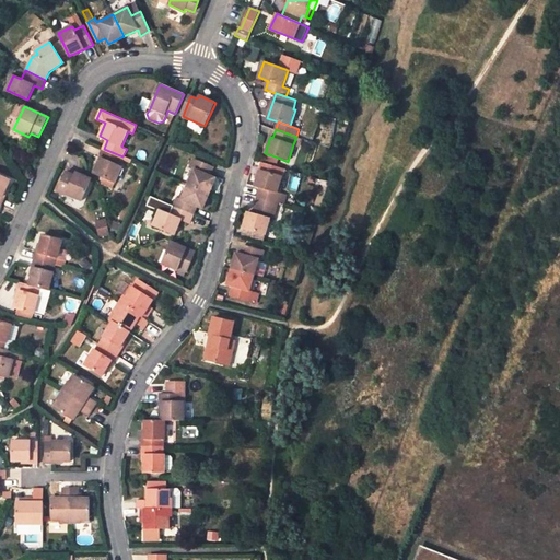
[(102,156),(94,173),(116,182),(123,166),(120,165),(123,156),(104,149),(101,156),(102,156)]
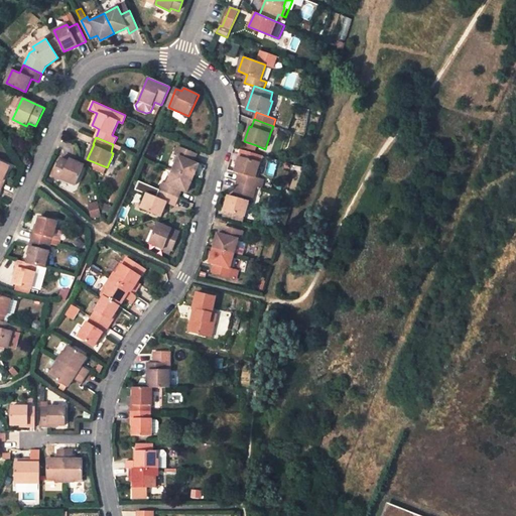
[(247,142),(245,147),(255,150),(256,145),(247,142)]
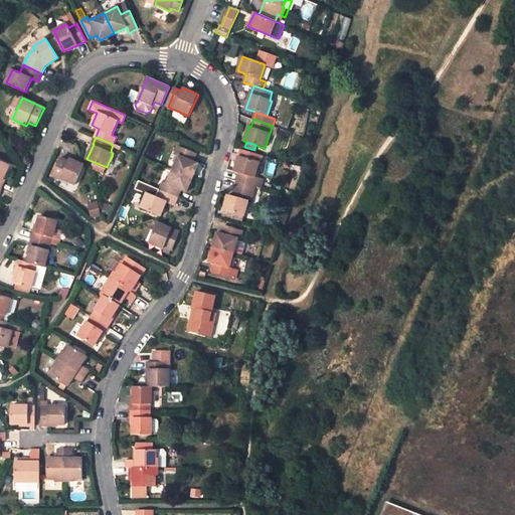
[(178,146),(175,154),(177,155),(172,169),(193,177),(199,163),(193,161),(196,154),(178,146)]
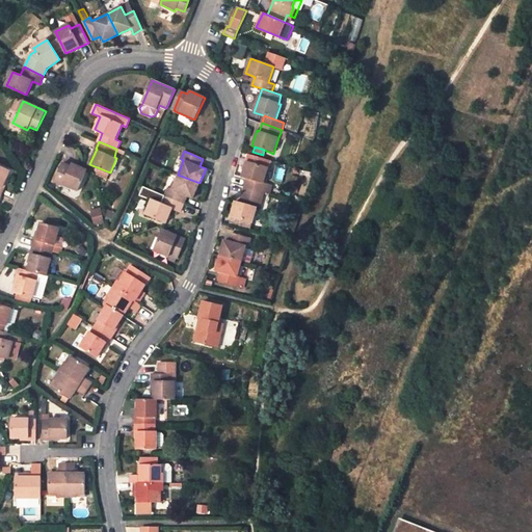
[(247,161),(242,177),(246,179),(244,187),(264,192),(267,184),(264,183),(269,167),(247,161)]
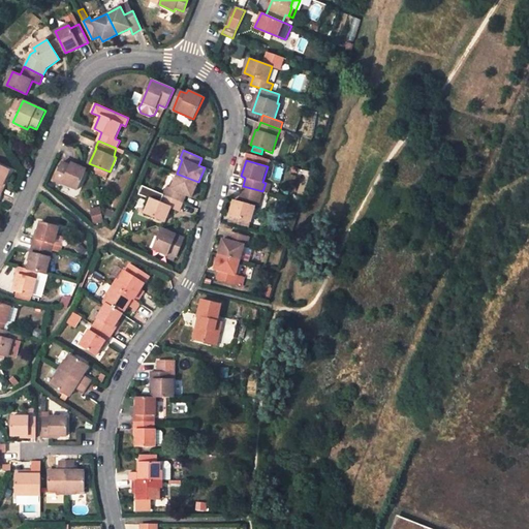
[(63,162),(55,182),(61,185),(62,184),(78,190),(86,168),(84,168),(71,162),(70,165),(63,162)]
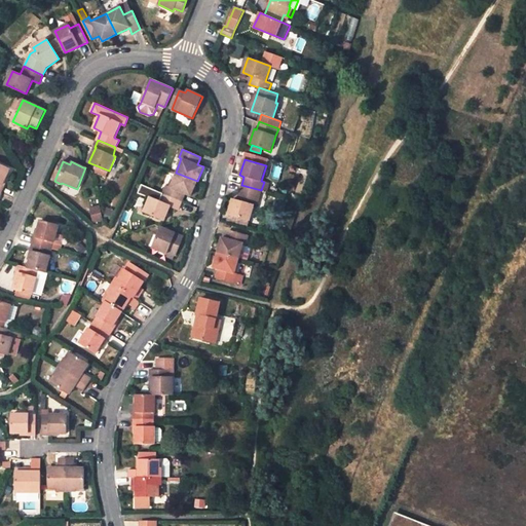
[(9,168),(0,164),(0,191),(2,193),(5,186),(3,185),(6,177),(9,168)]
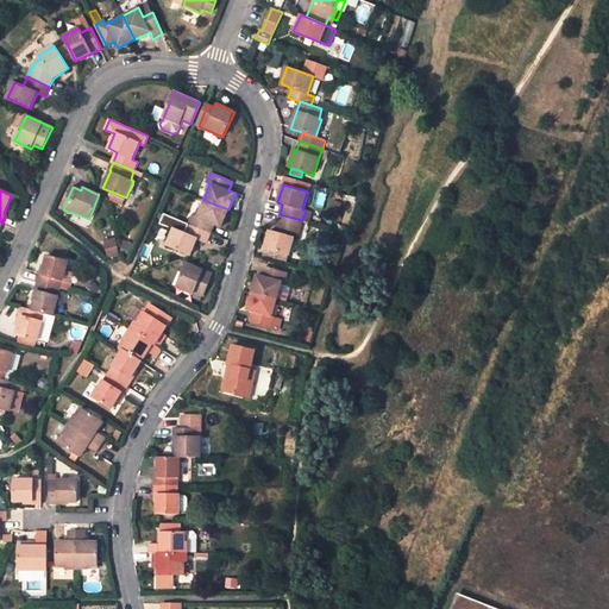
[(215,225),(221,227),(228,209),(203,200),(196,217),(193,214),(189,224),(212,233),(215,225)]
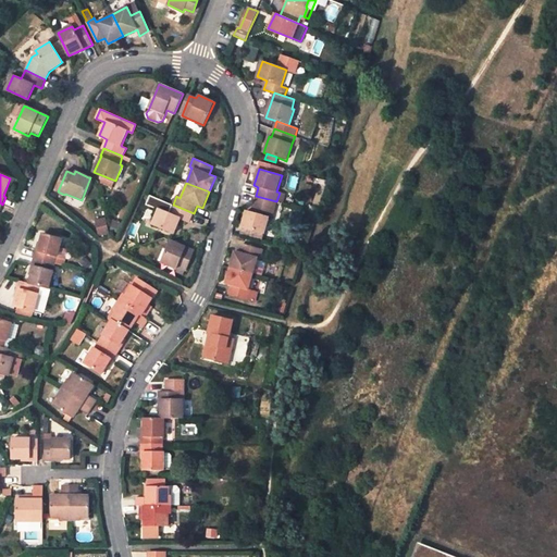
[(283,203),(286,195),(280,193),(276,201),(283,203)]
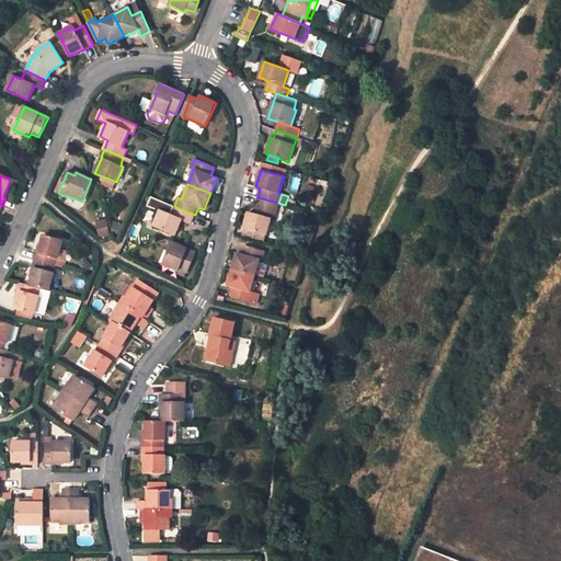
[(253,214),(248,213),(243,228),(255,231),(266,235),(267,236),(272,219),(275,220),(278,203),(258,197),(253,214)]
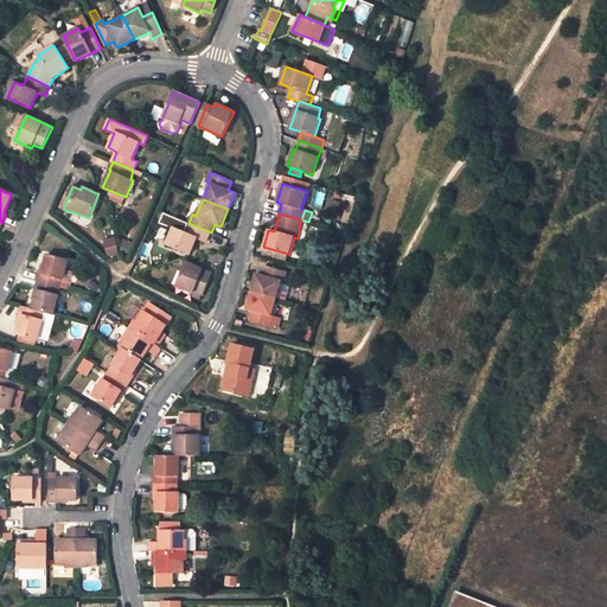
[(197,237),(208,242),(211,232),(189,223),(185,232),(197,237)]
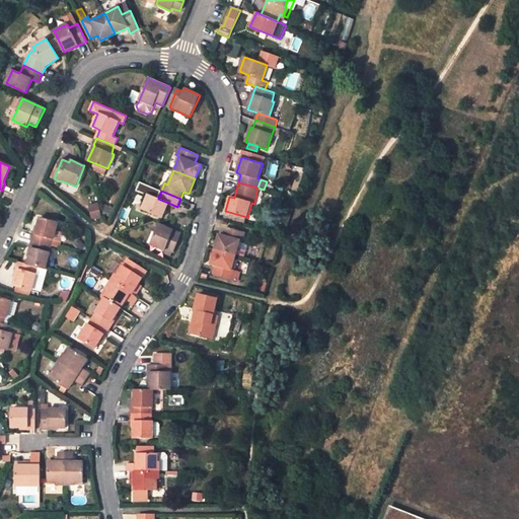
[(158,199),(148,195),(142,209),(162,217),(168,203),(158,199)]
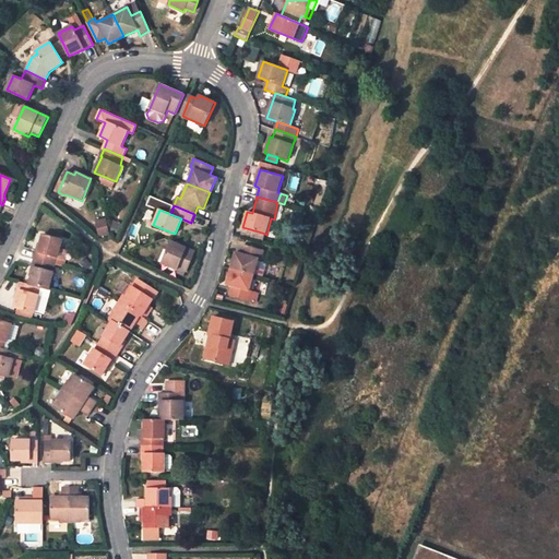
[(106,218),(96,221),(99,236),(109,234),(106,218)]
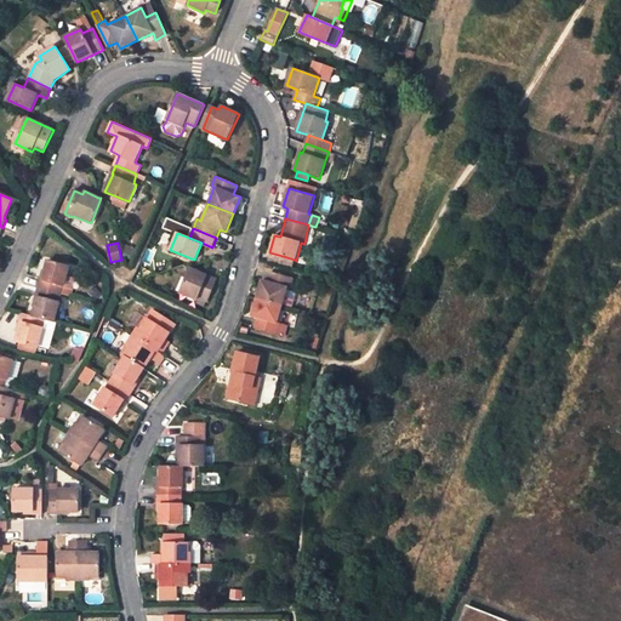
[(295,260),(283,256),(280,263),(292,267),(295,260)]
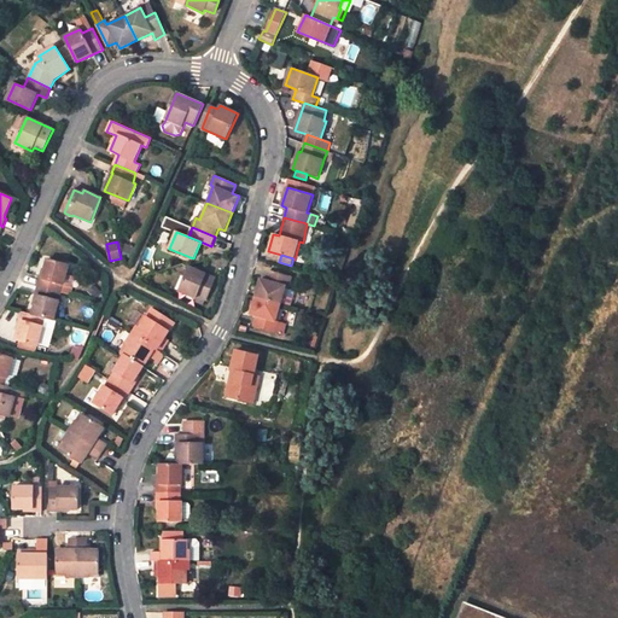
[(68,266),(48,260),(46,270),(44,280),(40,279),(38,286),(60,292),(68,266)]
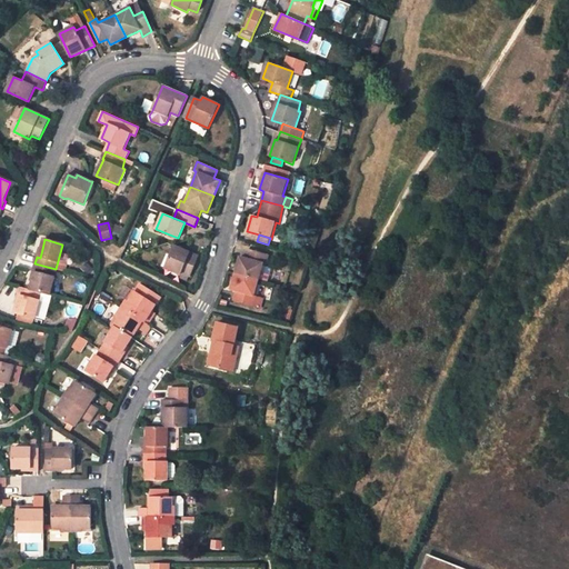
[(188,278),(189,279),(199,257),(175,246),(169,256),(163,267),(180,275),(188,278)]
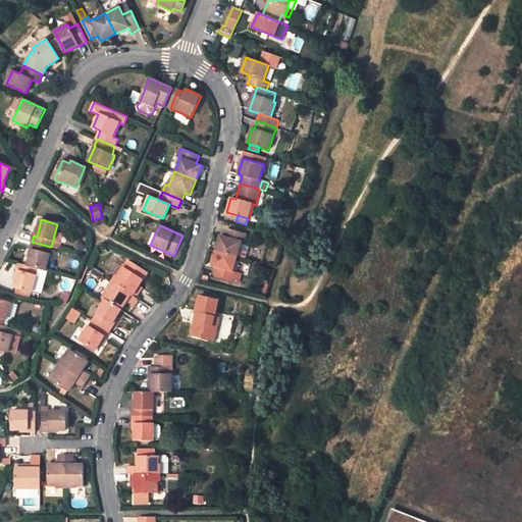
[(216,251),(238,257),(258,262),(261,250),(245,244),(247,235),(227,228),(225,238),(220,236),(216,251)]
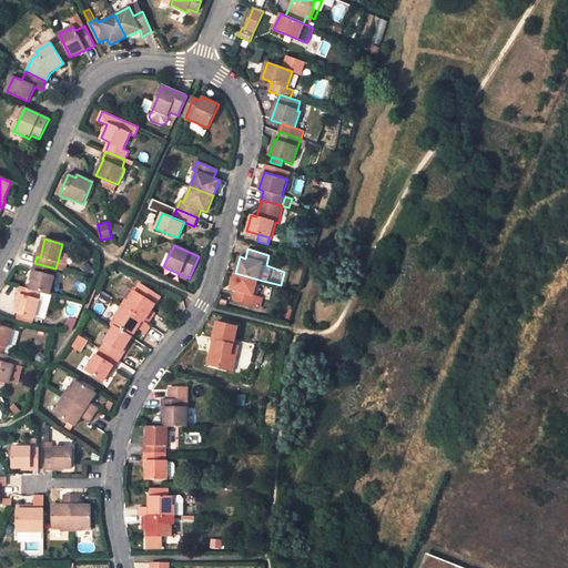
[(169,255),(162,253),(159,263),(163,266),(169,255)]
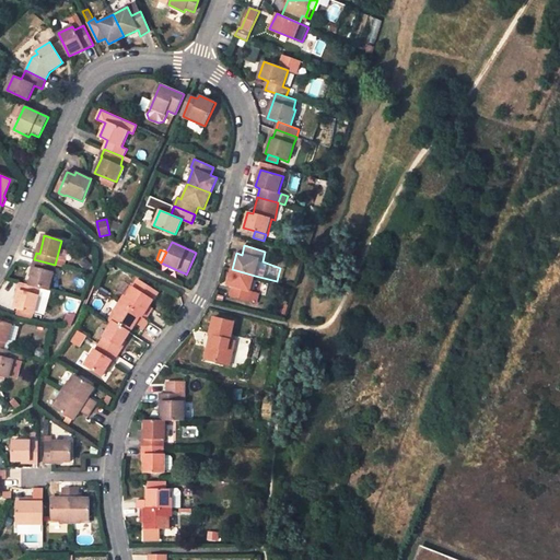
[(33,266),(35,267),(33,275),(30,284),(39,288),(48,290),(55,265),(34,259),(33,266)]
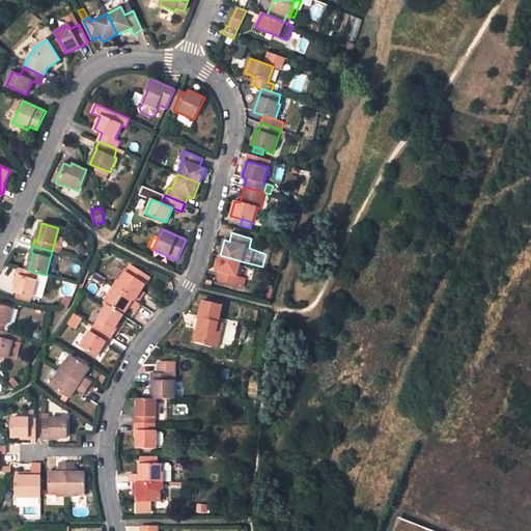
[(220,272),(218,280),(238,285),(241,277),(238,276),(242,261),(220,255),(215,271),(220,272)]
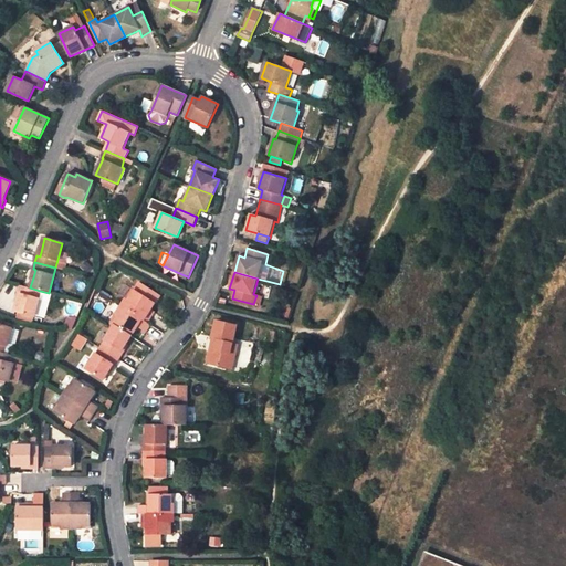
[(18,292),(21,293),(19,301),(16,312),(32,316),(40,291),(30,287),(20,284),(18,292)]
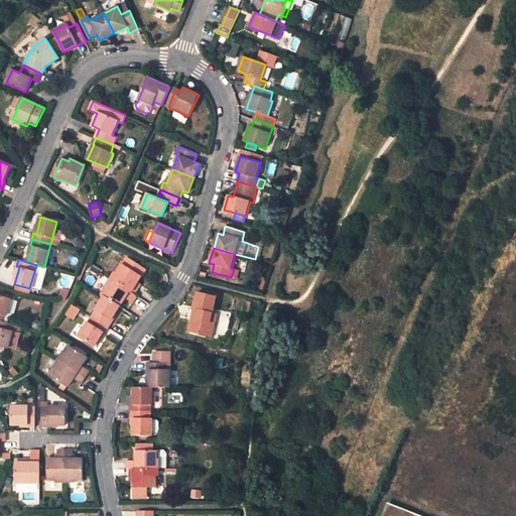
[(123,264),(121,263),(115,272),(117,273),(123,264)]
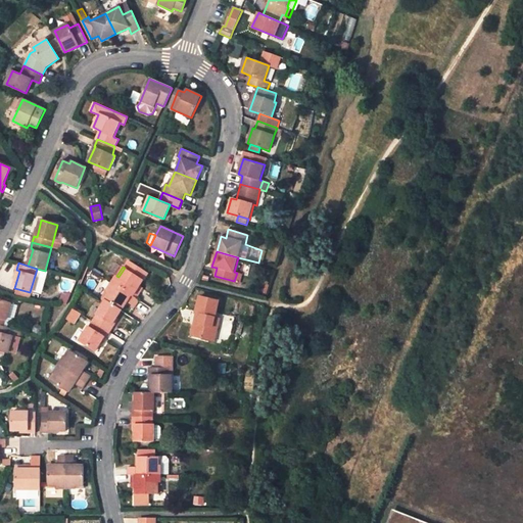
[(128,270),(125,268),(119,277),(116,276),(112,281),(112,282),(138,297),(142,291),(138,289),(140,285),(143,280),(133,274),(128,270)]
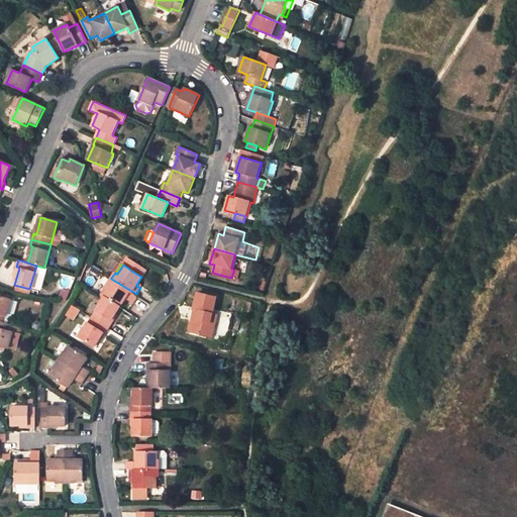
[(121,305),(125,298),(134,303),(139,296),(136,294),(111,279),(106,287),(108,288),(104,294),(105,295),(121,305)]
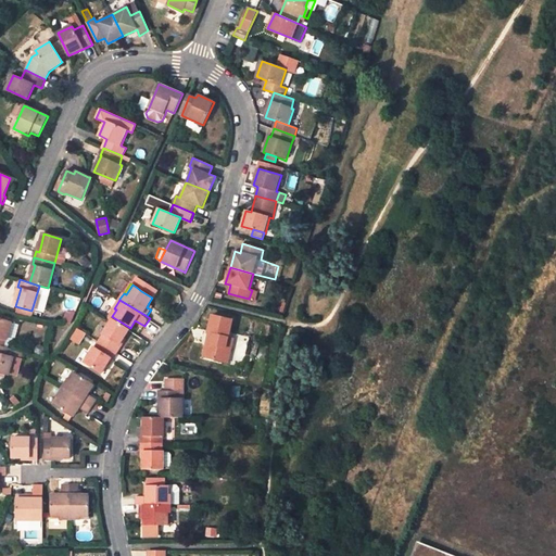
[(230,320),(210,314),(205,332),(211,333),(209,343),(205,342),(201,355),(226,363),(230,349),(223,346),(226,338),(230,320)]
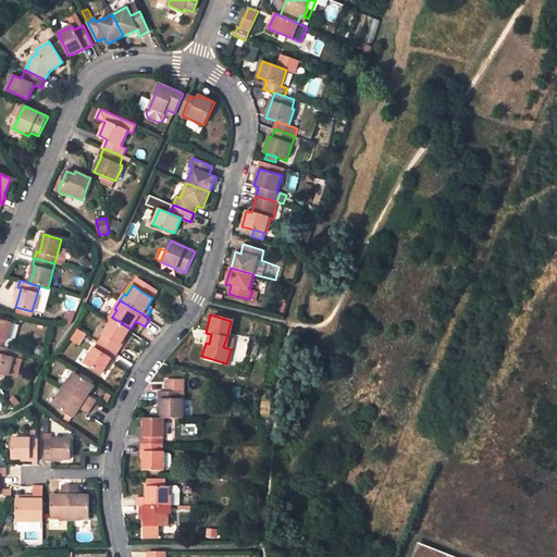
[(122,347),(120,346),(124,338),(128,331),(131,329),(113,318),(112,320),(99,341),(118,354),(122,347)]
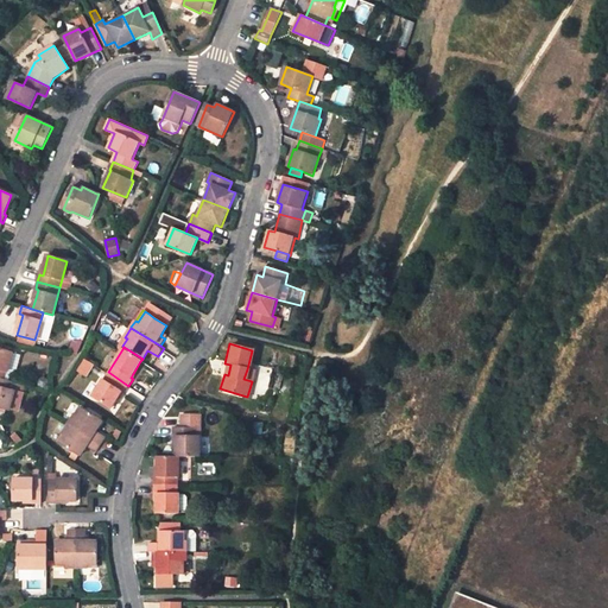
[(0,378),(5,379),(7,368),(17,371),(21,355),(12,353),(0,348),(0,378)]
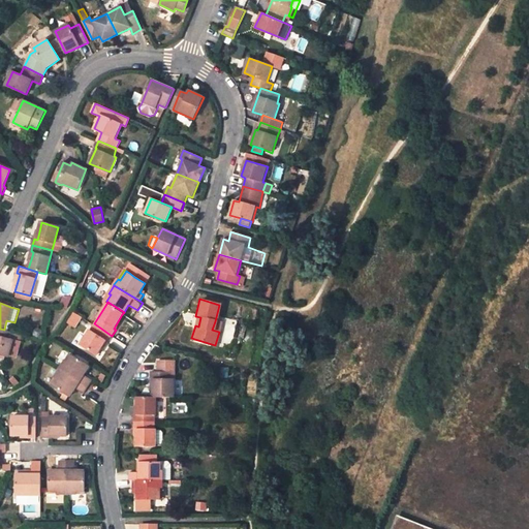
[(67,322),(75,328),(81,317),(73,312),(67,322)]
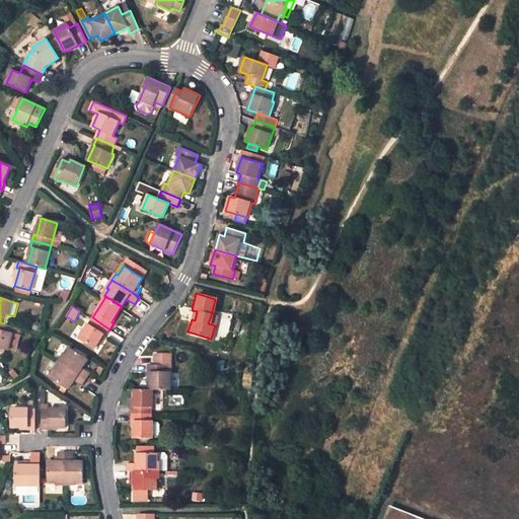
[(208,323),(215,325),(217,316),(211,315),(208,323)]
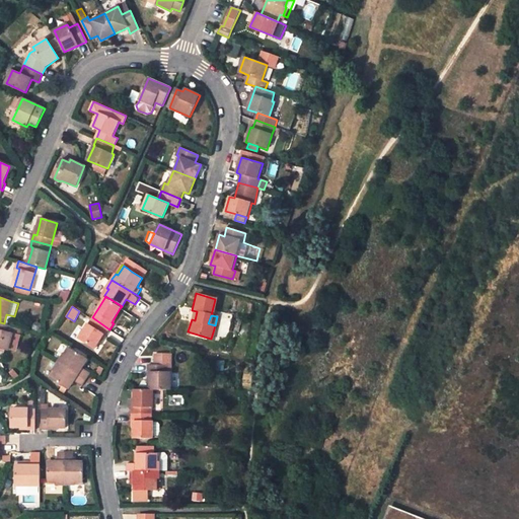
[(79,339),(94,349),(104,334),(106,336),(109,329),(92,317),(79,339)]
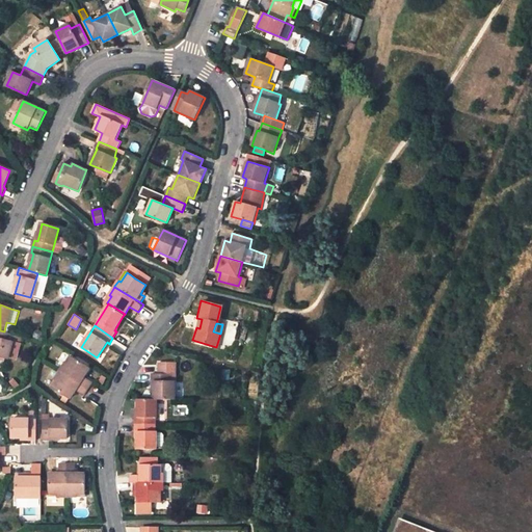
[(0,356),(8,358),(15,335),(4,331),(0,330),(0,356)]
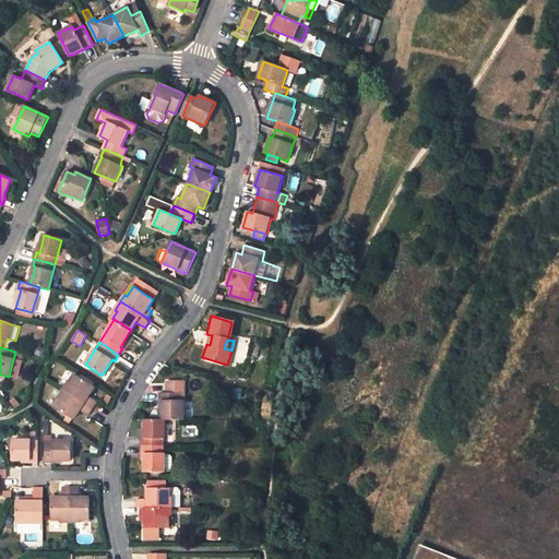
[(94,388),(76,376),(72,383),(70,381),(64,390),(93,408),(97,402),(87,395),(94,388)]
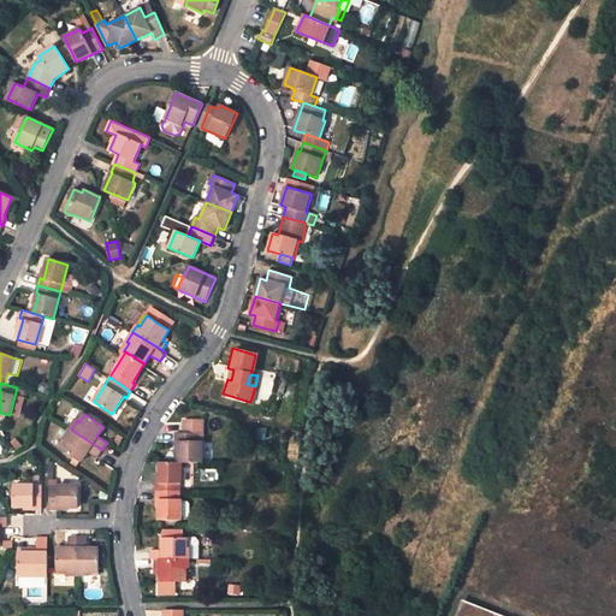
[(185,432),(177,432),(176,440),(179,440),(179,450),(179,462),(201,462),(202,440),(202,420),(185,419),(185,432)]
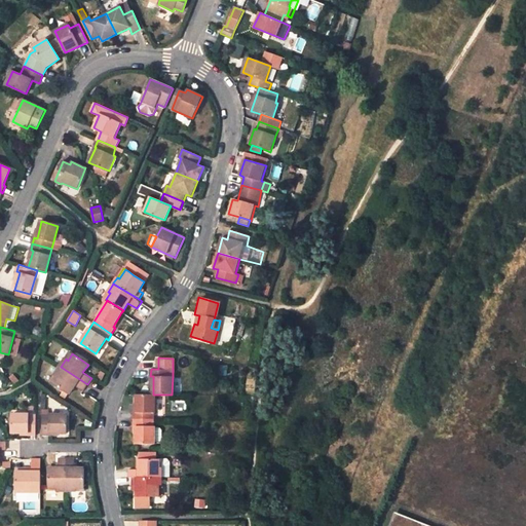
[(57,377),(52,383),(69,393),(74,385),(83,390),(87,384),(61,367),(54,376),(57,377)]
